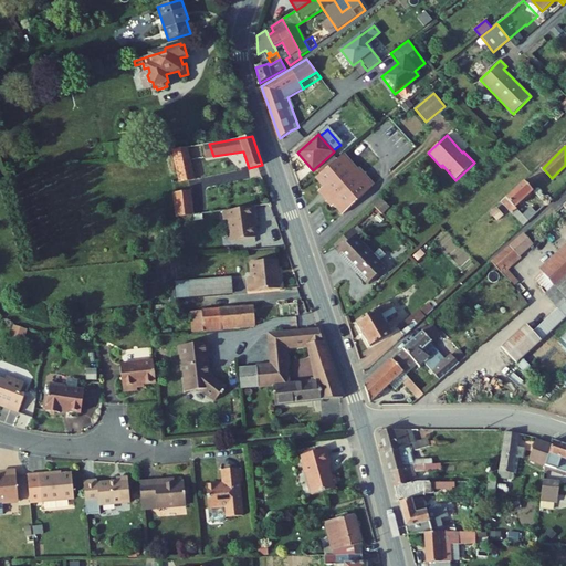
[(359,167),(357,170),(343,155),(317,179),(324,186),(320,190),(322,194),(323,197),(333,207),(336,203),(345,213),(376,185),(359,167)]
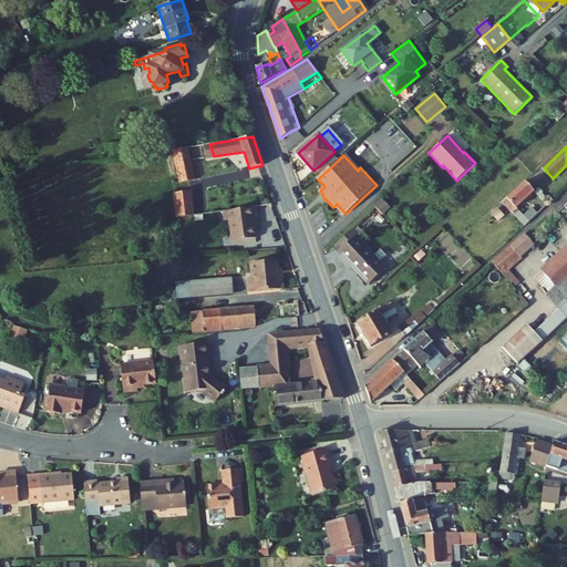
[(534,191),(525,181),(506,198),(516,208),(516,207),(534,191)]
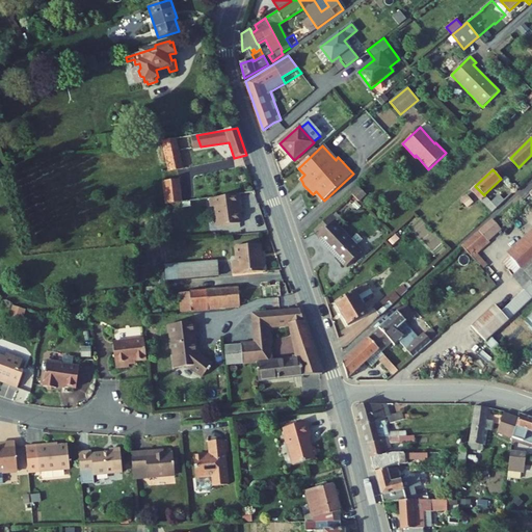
[(183,203),(180,180),(163,182),(166,205),(183,203)]
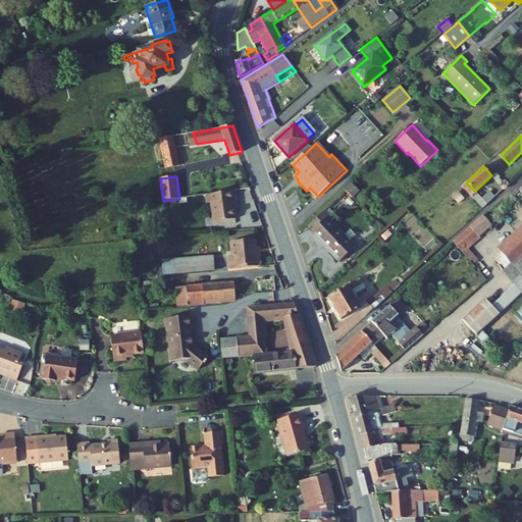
[(482,199),(475,191),(475,192),(466,183),(462,186),(483,209),(496,197),(490,191),(482,199)]
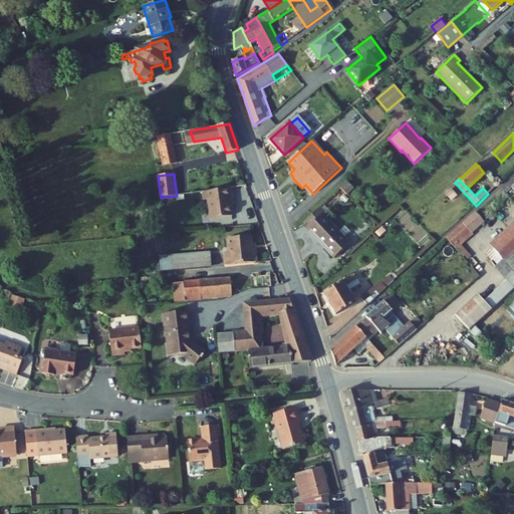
[(347,195),(354,189),(347,181),(340,188),(347,195)]
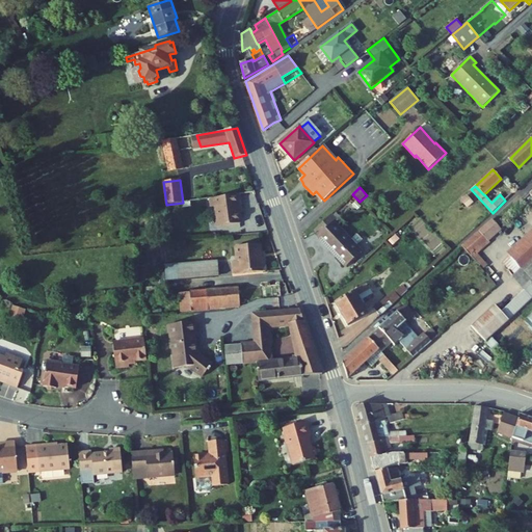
[(531,236),(510,256),(522,270),(531,282),(502,312),(495,304),(471,326),(485,342),(531,297),(531,191),(529,194),(531,196),(531,207),(531,208),(531,236)]
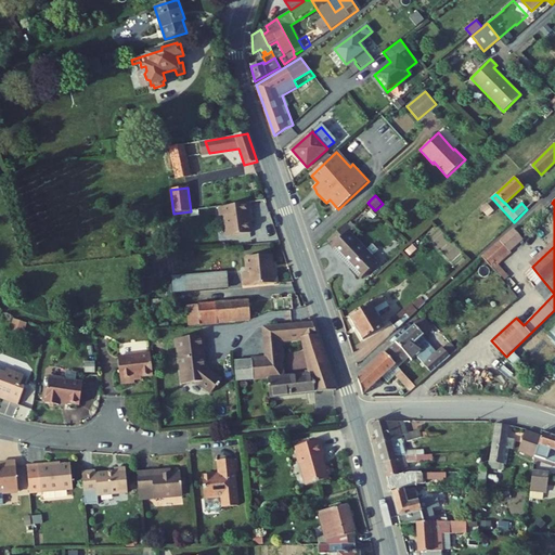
[(252,233),(248,213),(252,211),(250,203),(219,207),(220,216),(224,216),(227,236),(252,233)]
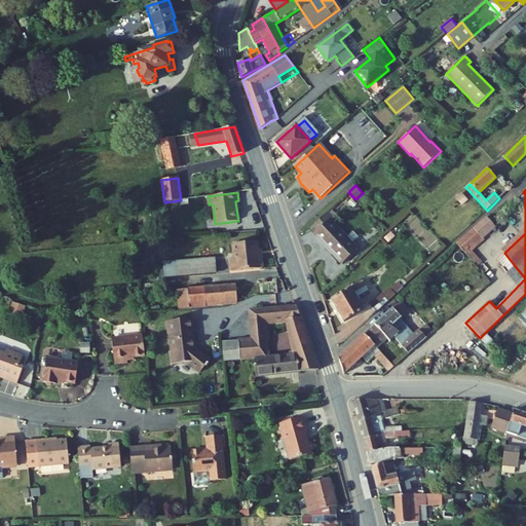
[(347,237),(331,220),(333,218),(328,213),(311,227),(316,233),(314,234),(341,263),(358,249),(352,243),(359,237),(352,232),(347,237)]
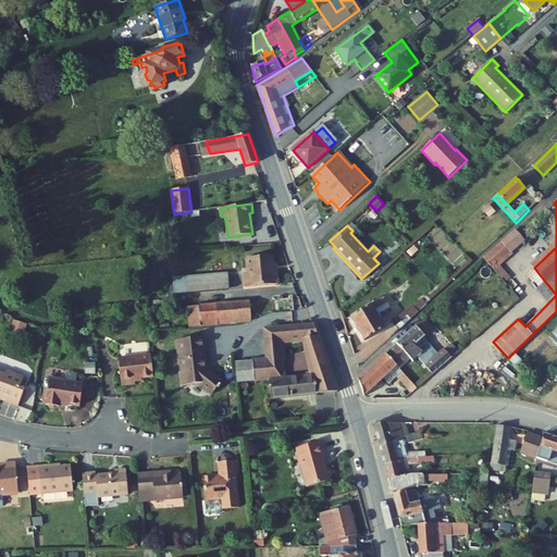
[(514,254),(511,251),(525,239),(516,230),(484,258),(494,269),(503,260),(504,262),(514,254)]
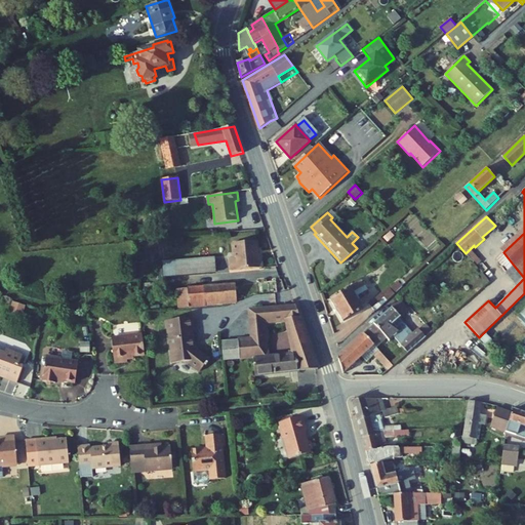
[(230,256),(231,271),(261,268),(260,253),(258,254),(256,241),(233,243),(234,253),(229,254),(229,256),(230,256)]
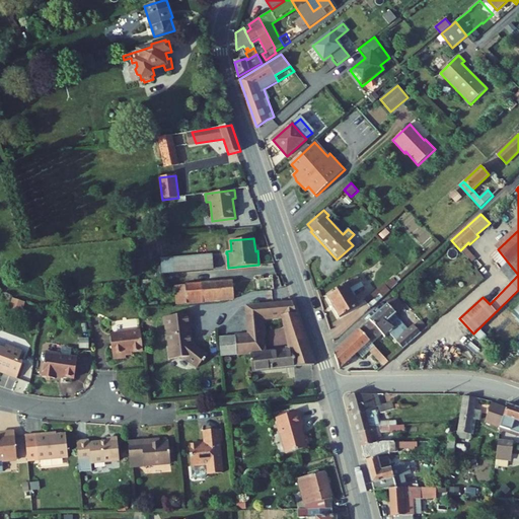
[(502,270),(509,264),(498,249),(491,255),(502,270)]
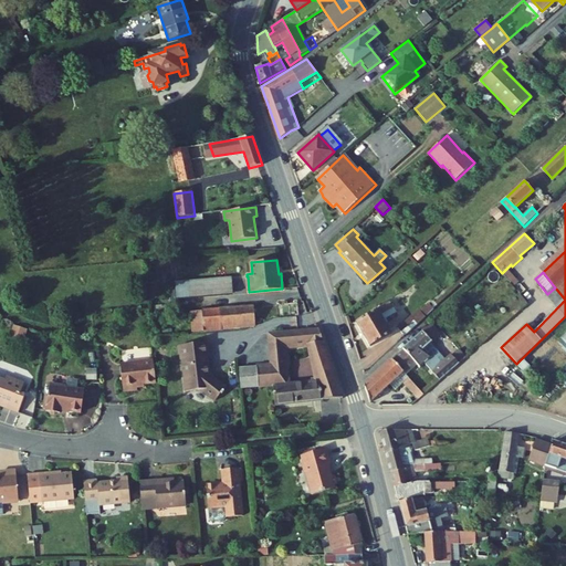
[(177,300),(232,295),(231,278),(176,282),(177,300)]
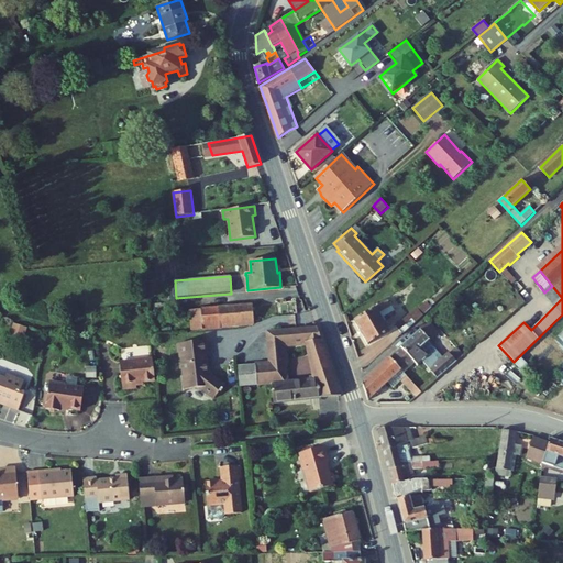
[(354,321),(368,345),(390,332),(382,318),(379,313),(392,306),(387,298),(382,301),(383,304),(354,321)]
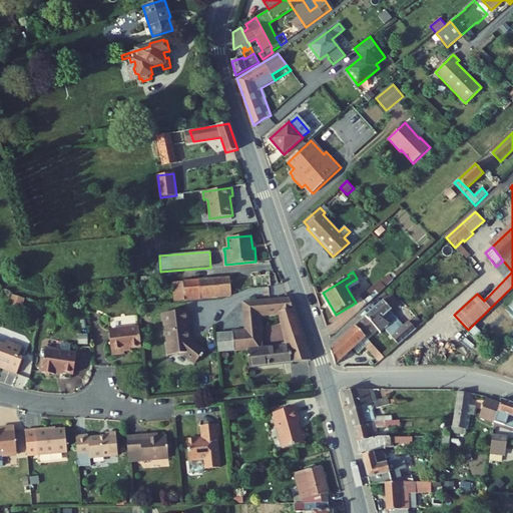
[(367,304),(396,277),(393,273),(390,276),(389,275),(381,282),(380,281),(361,298),(367,304)]
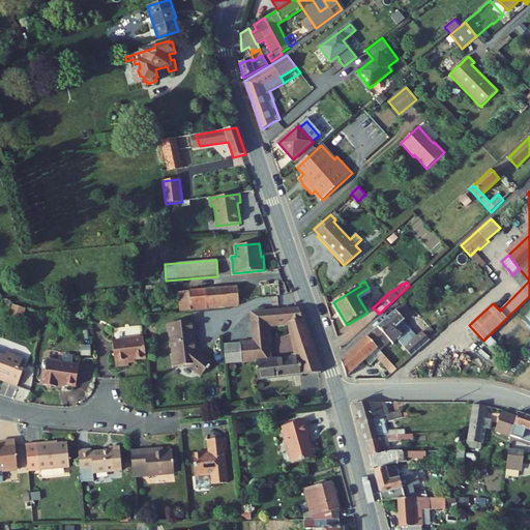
[(264,285),(265,296),(281,295),(278,284),(264,285)]
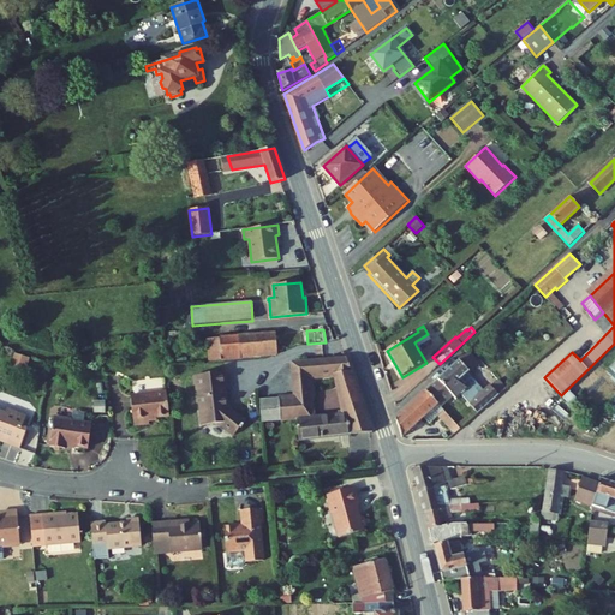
[(246,353),(248,358),(278,354),(278,351),(290,350),(287,332),(222,338),(224,356),(246,353)]
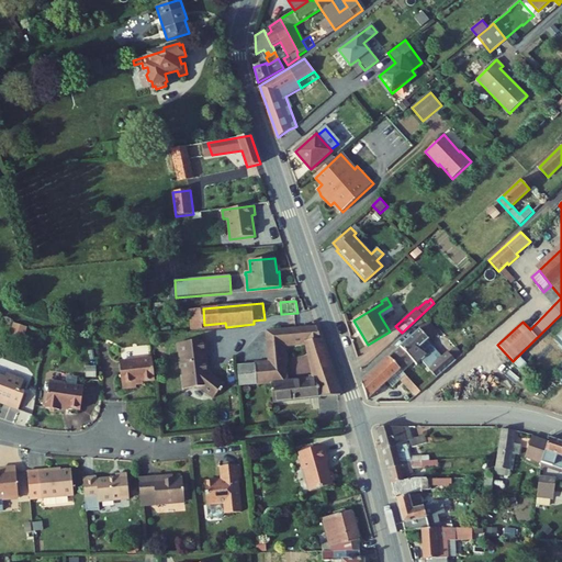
[(381,317),(394,311),(391,305),(379,313),(381,317)]
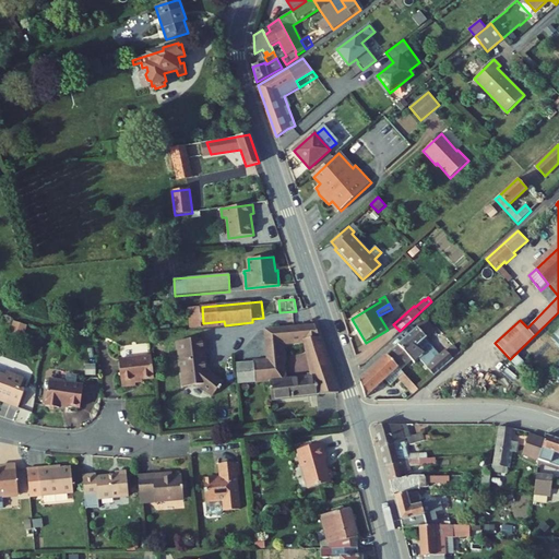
[(203,323),(202,307),(186,309),(187,329),(225,325),(224,321),(203,323)]
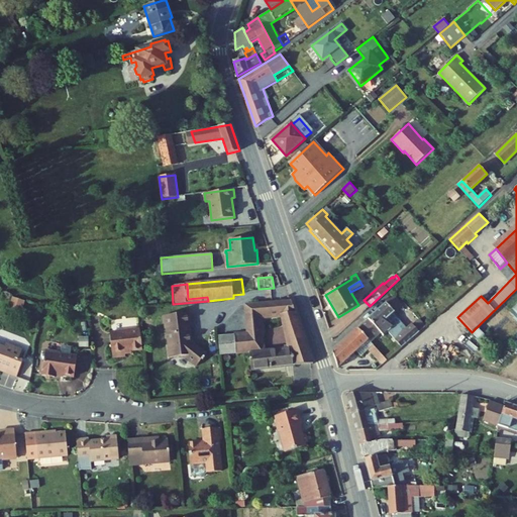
[(402,322),(394,313),(395,312),(395,313),(403,306),(394,296),(368,319),(381,333),(384,336),(388,332),(402,347),(427,325),(420,317),(423,314),(418,308),(407,320),(411,325),(403,332),(400,327),(402,322)]
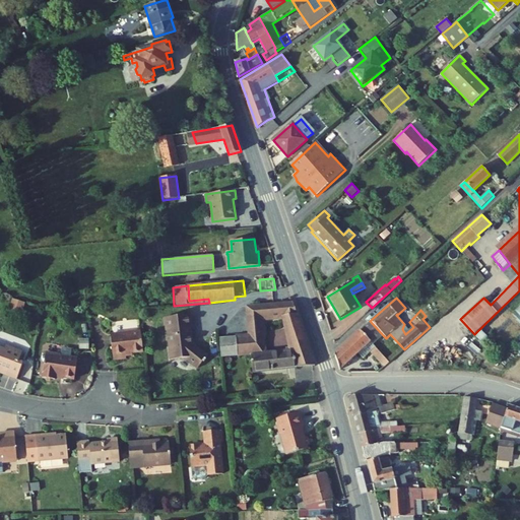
[(249,336),(220,338),(221,356),(251,354),(253,373),(315,365),(293,302),(247,306),(249,336)]
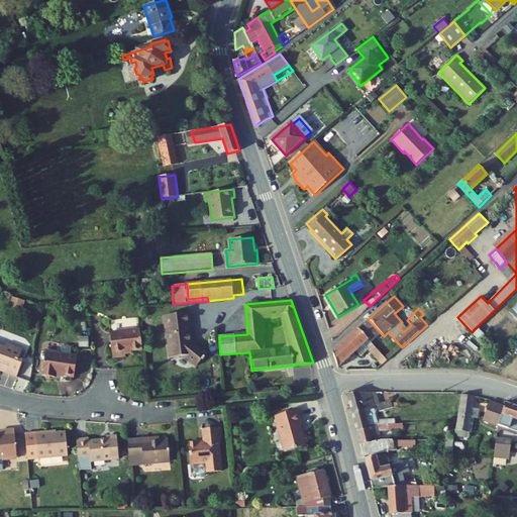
[(189,309),(164,312),(165,326),(166,326),(169,354),(178,353),(180,351),(195,364),(205,351),(191,339),(189,322),(190,322),(189,309)]
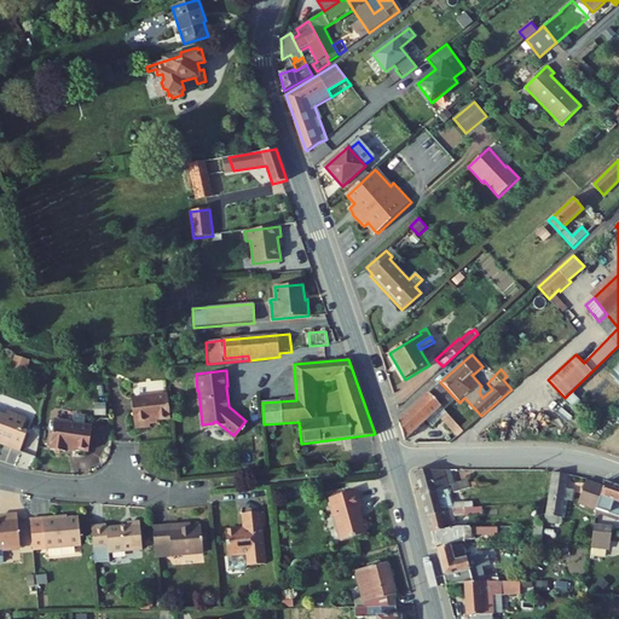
[(440,382),(428,393),(441,406),(444,410),(456,399),(440,382)]
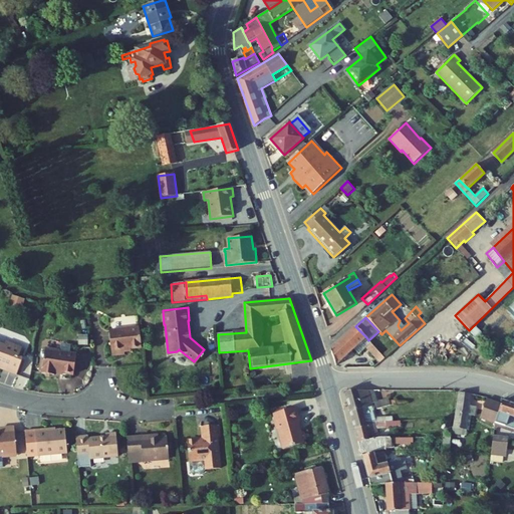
[(401,330),(409,323),(405,318),(401,321),(400,320),(398,325),(401,330)]
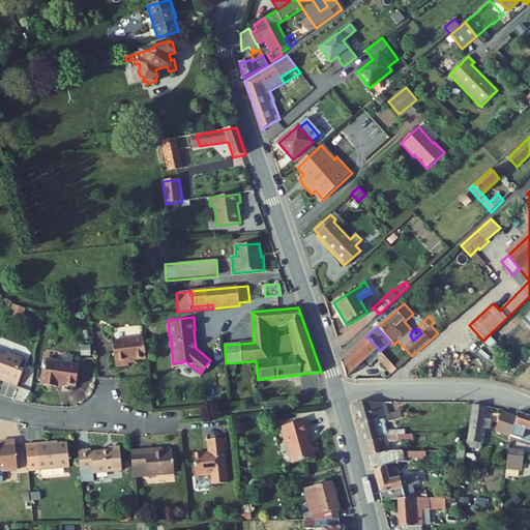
[(347,377),(365,360),(378,348),(366,336),(342,360),(347,377)]
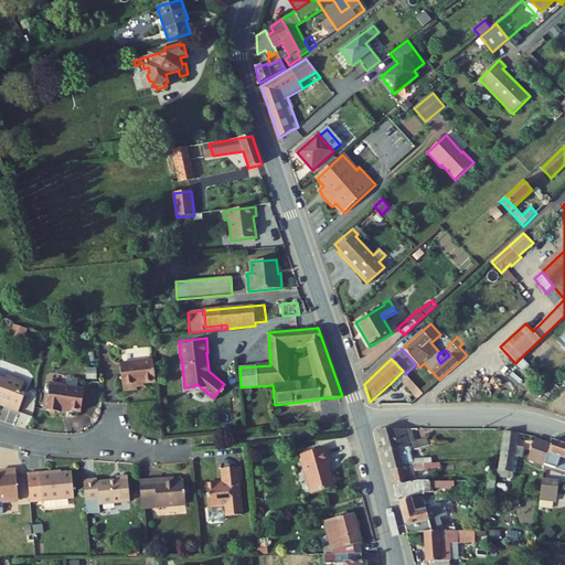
[(156,383),(153,361),(120,364),(124,392),(137,391),(137,387),(137,385),(144,384),(156,383)]
